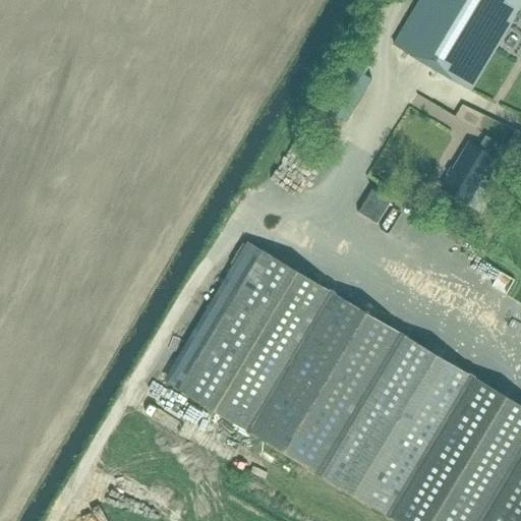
[(520,0),(418,0),(392,44),(467,90),(520,1),(520,0)]
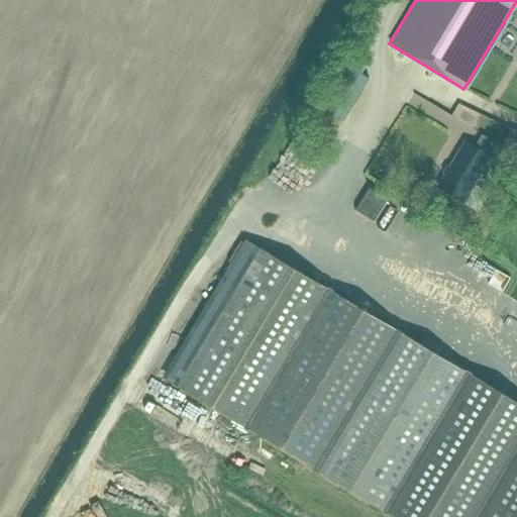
[(319,105),(342,121),(369,79),(360,74),(369,60),(351,49),(319,105)]
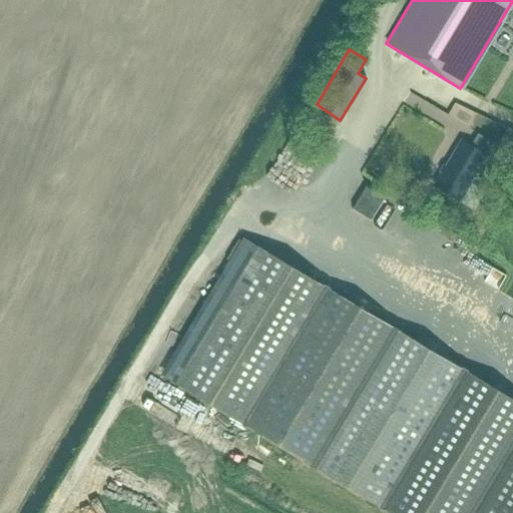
[(406,90),(401,103),(453,122),(461,99),(449,95),(446,104),(406,90)]
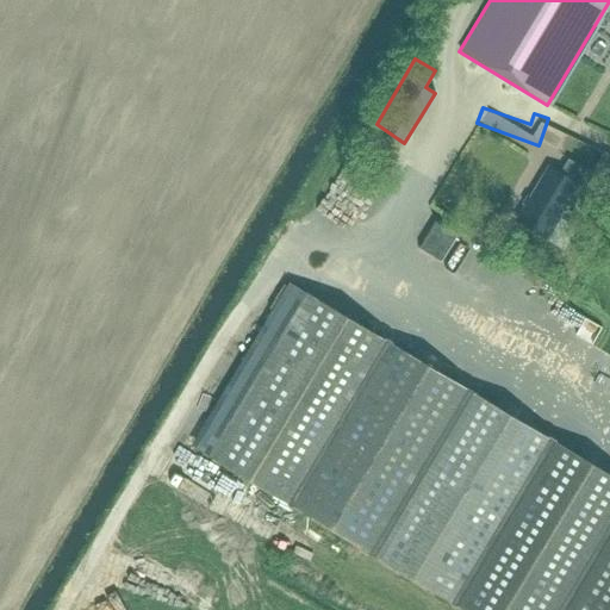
[(548,240),(565,210),(572,213),(586,190),(551,168),(518,222),(548,240)]
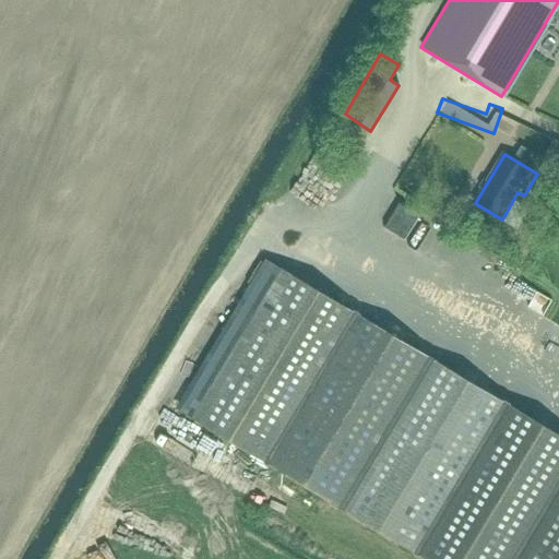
[(558,166),(546,158),(537,174),(558,186),(558,166)]
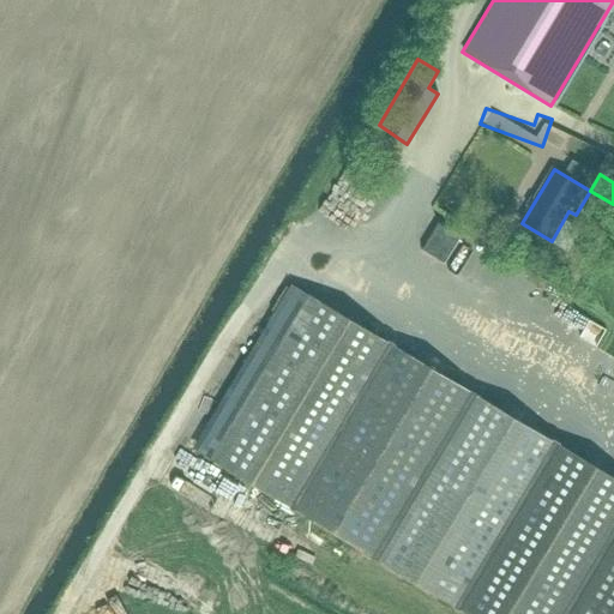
[(452,256),(465,229),(428,211),(416,239),(452,256)]
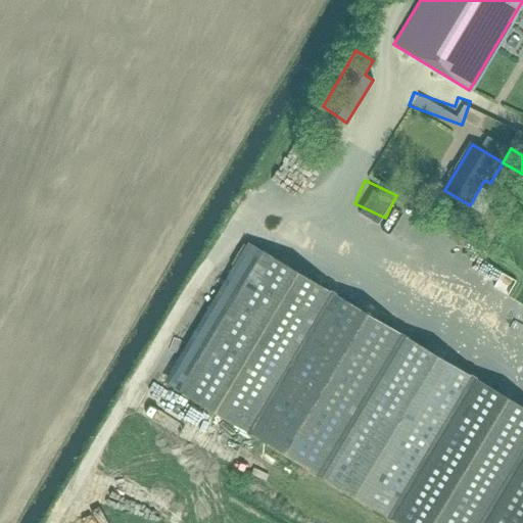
[(179,391),(255,437),(398,522),(522,522),(522,407),(474,377),(264,250),(179,391)]
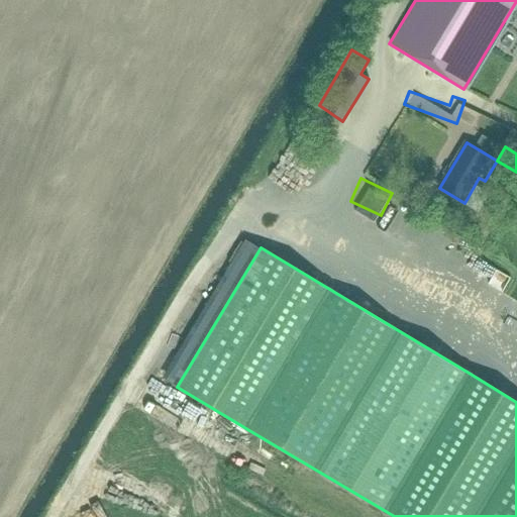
[(224,430),(222,440),(238,443),(240,434),(224,430)]
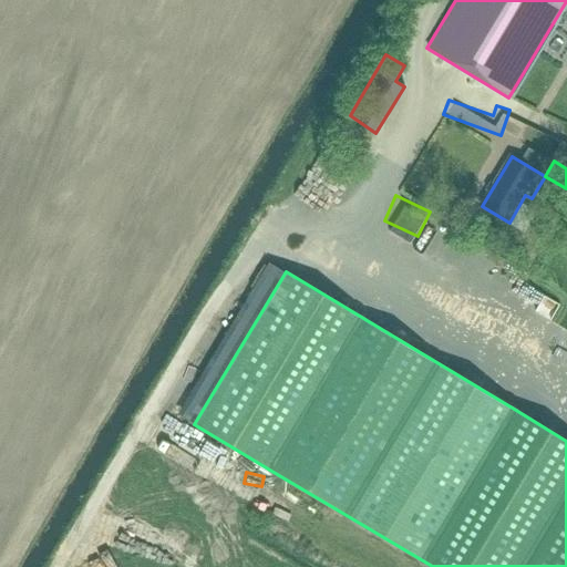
[(146,531),(148,519),(117,512),(114,522),(146,531)]
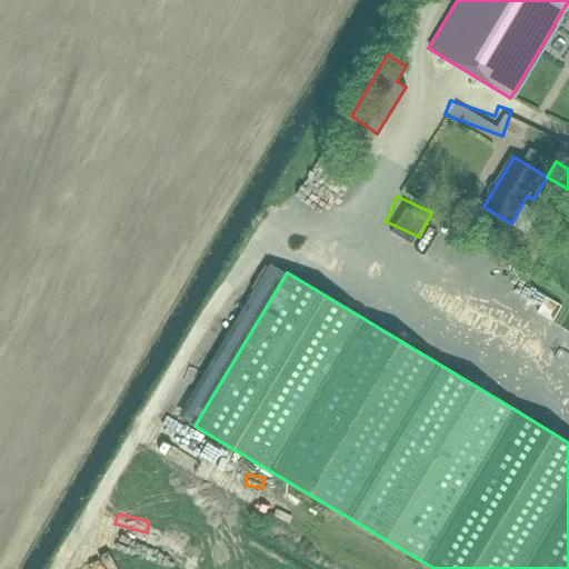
[(163,549),(192,551),(195,532),(166,530),(163,549)]
